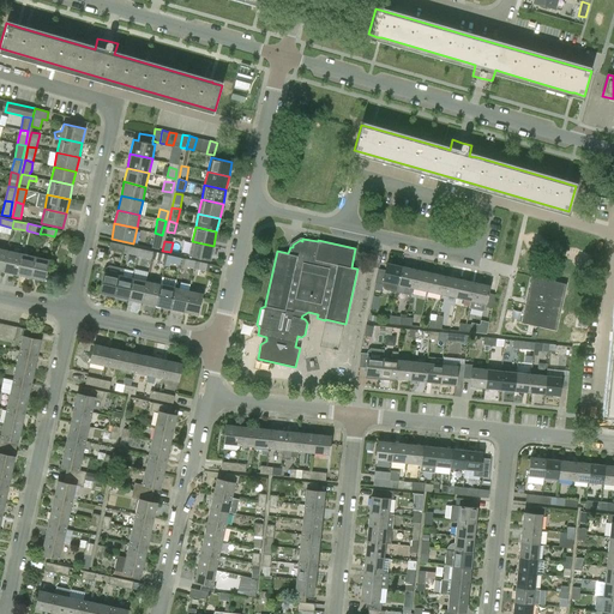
[(214,246),(192,241),(188,256),(210,260),(214,246)]
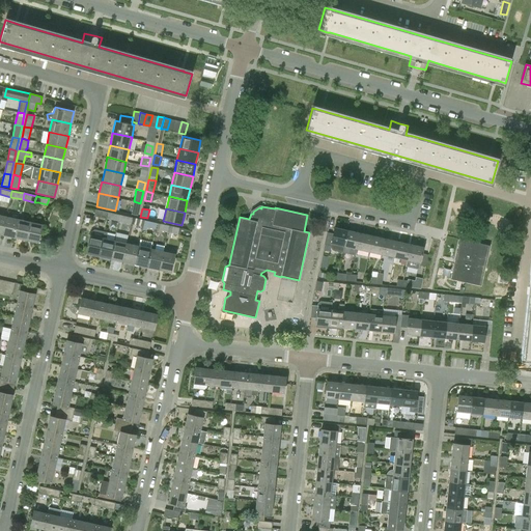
[(94,215),(103,217),(107,218),(108,212),(104,211),(95,210),(94,215)]
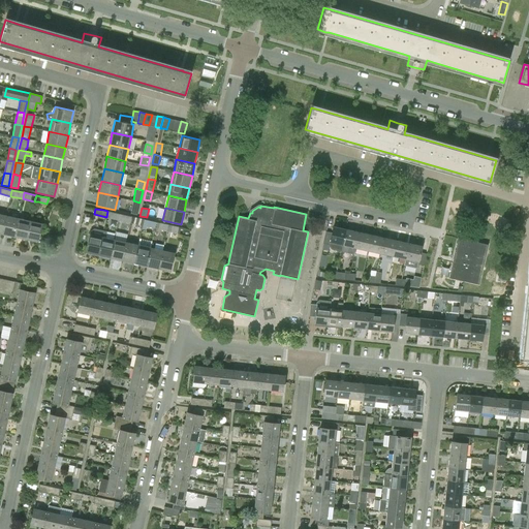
[(107,211),(106,217),(119,219),(120,214),(107,211)]
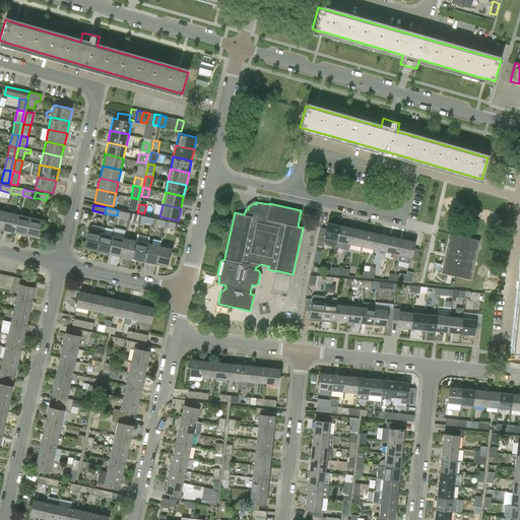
[(128,218),(129,212),(118,210),(117,215),(128,218)]
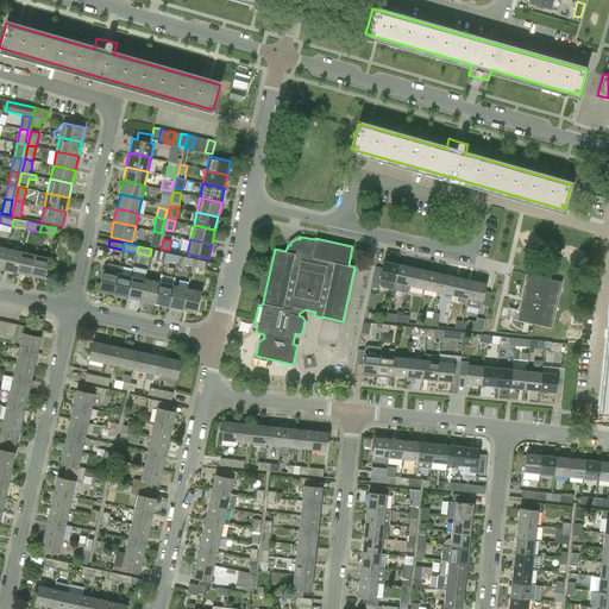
[(7,248),(2,269),(16,272),(22,251),(7,248)]
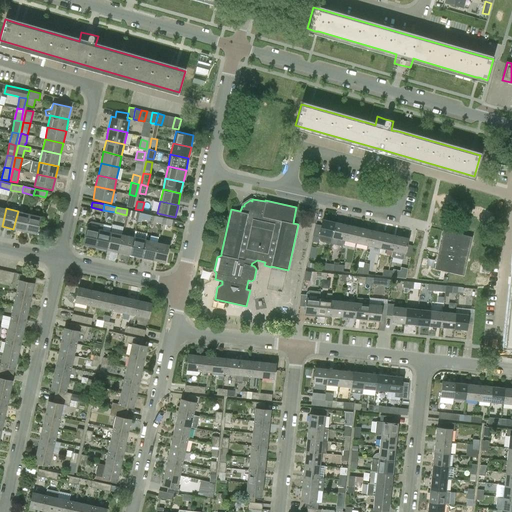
[(131,210),(130,217),(138,218),(139,212),(131,210)]
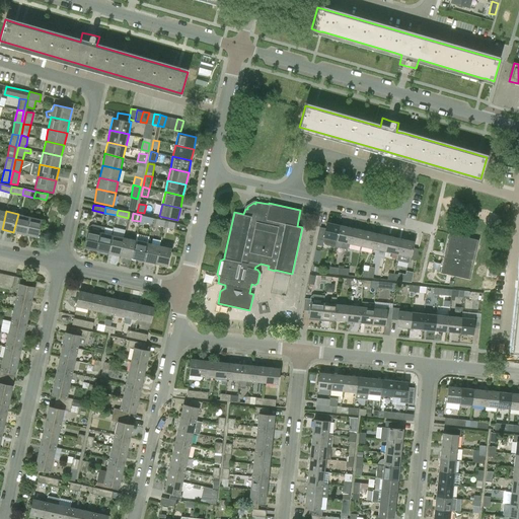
[(18,214),(13,232),(25,235),(29,216),(18,214)]
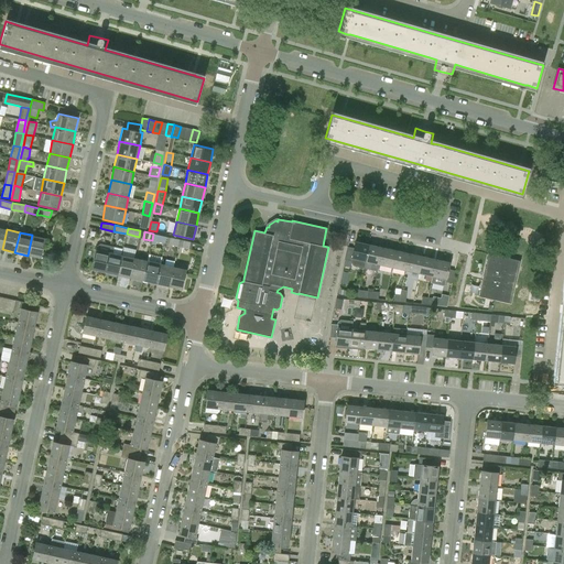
[(165,243),(166,237),(153,234),(152,240),(165,243)]
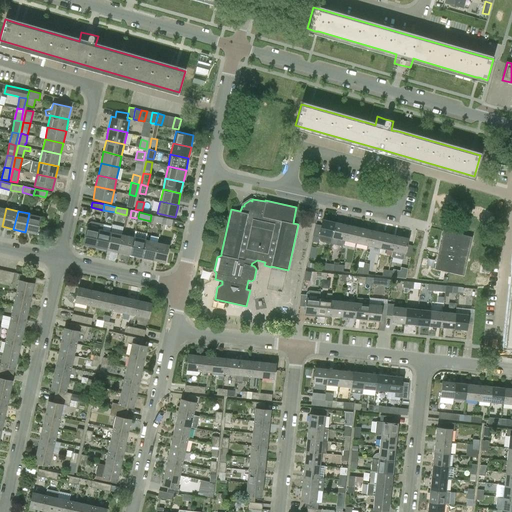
[(29,213),(25,232),(37,234),(41,216),(29,213)]
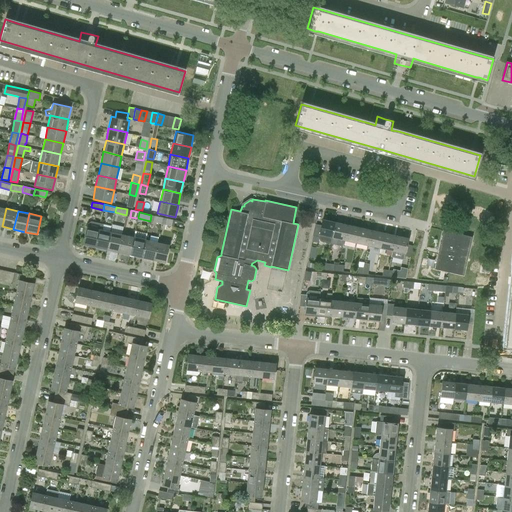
[(163,217),(161,223),(173,225),(175,220),(163,217)]
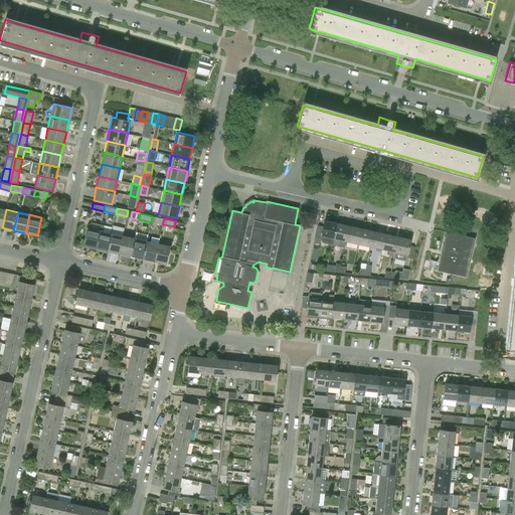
[(314,236),(321,237),(321,238),(323,242),(332,244),(334,238),(337,223),(324,220),(323,226),(317,225),(314,236)]
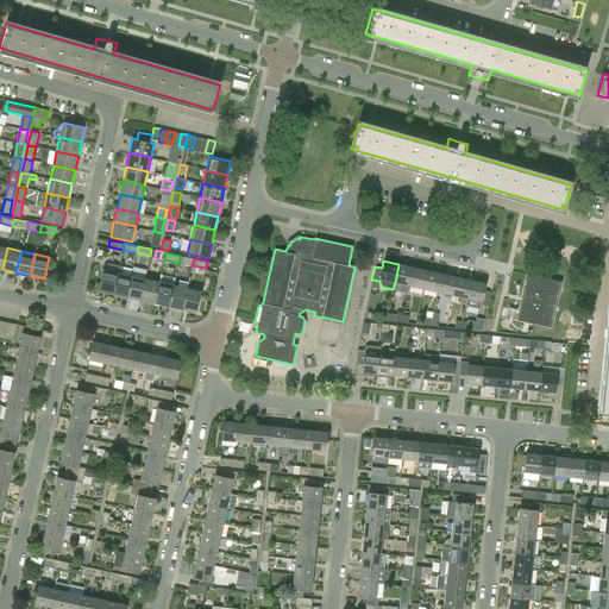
[(113,294),(119,265),(108,263),(104,265),(99,290),(113,294)]
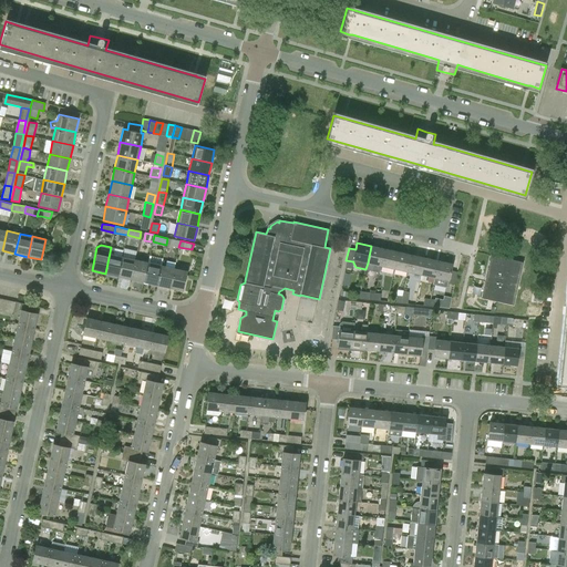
[(384,248),(371,246),(368,263),(374,264),(372,271),(379,272),(381,265),(384,248)]
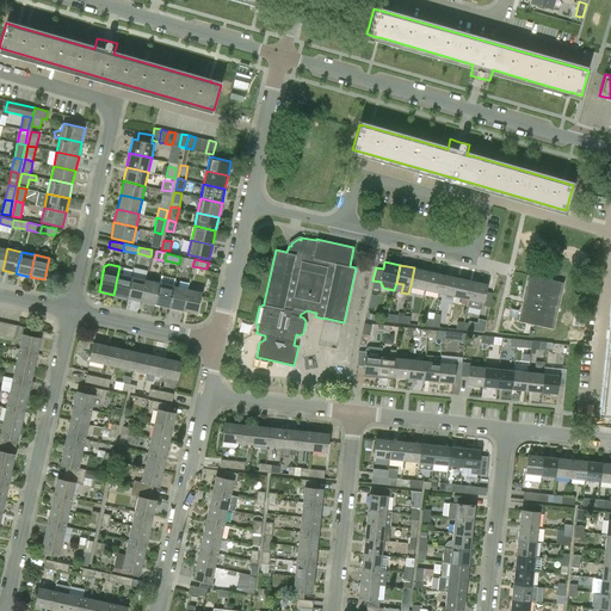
[(119,266),(113,295),(127,298),(131,276),(122,273),(123,267),(119,266)]
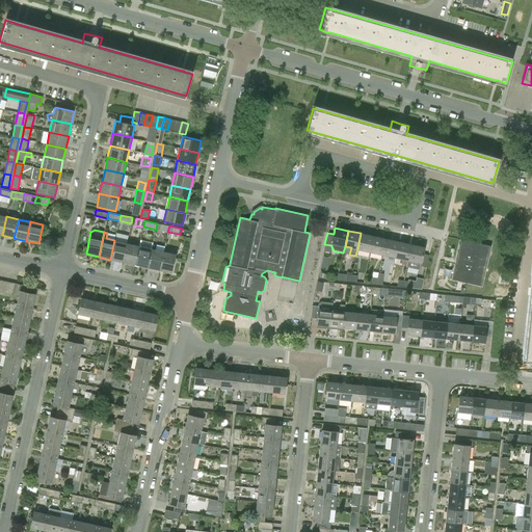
[(361,233),(357,248),(370,251),(373,236),(361,233)]
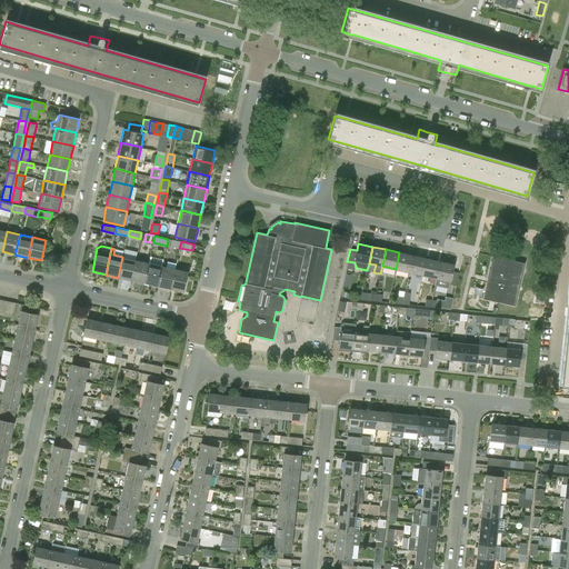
[(409,272),(412,256),(399,252),(396,269),(409,272)]
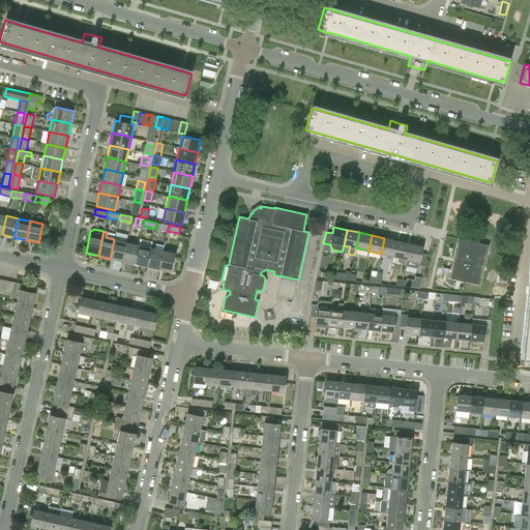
[(393,257),(396,241),(384,238),(381,254),(393,257)]
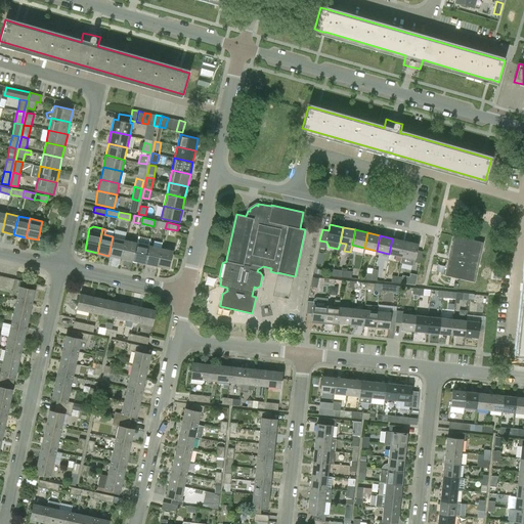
[(448,260),(444,275),(460,278),(474,281),(483,243),(453,235),(449,256),(448,260)]
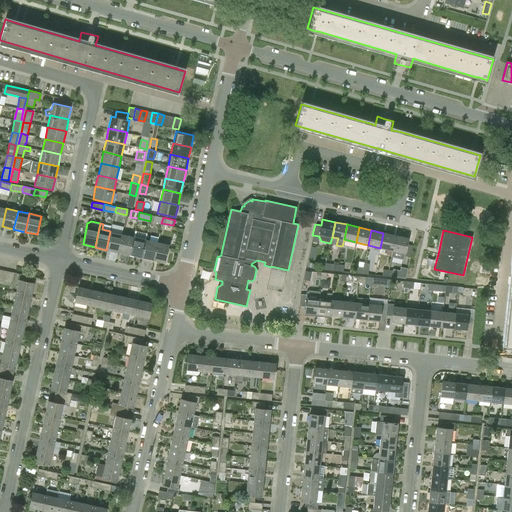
[(110,231),(106,250),(118,252),(122,234),(110,231)]
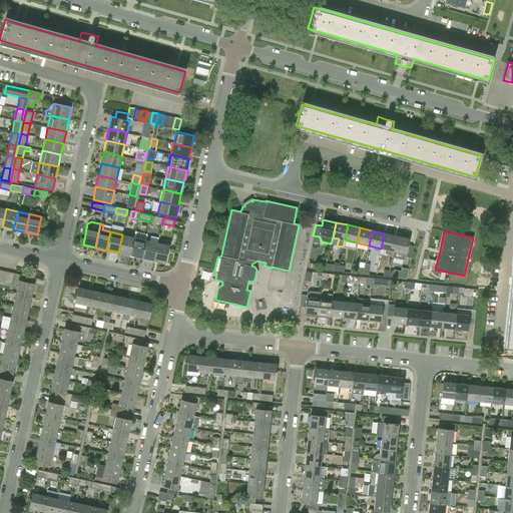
[(393,250),(396,235),(384,233),(381,248),(393,250)]
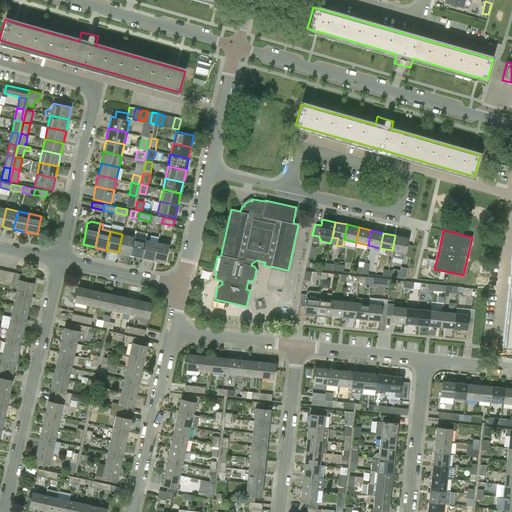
[(122,234),(118,252),(130,255),(134,236),(122,234)]
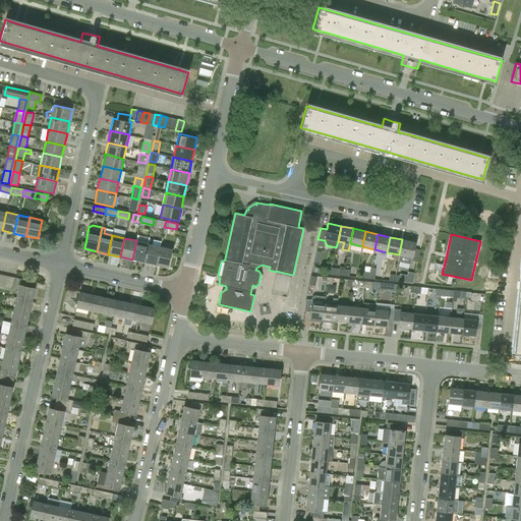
[(149,243),(145,262),(156,265),(160,246),(161,241),(154,239),(152,244),(149,243)]
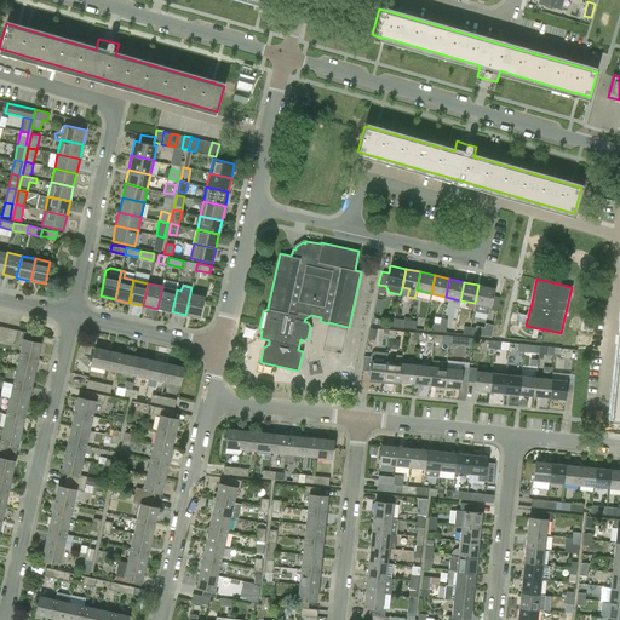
[(500,297),(492,296),(494,288),(478,285),(475,303),(489,306),(489,309),(497,311),(500,297)]
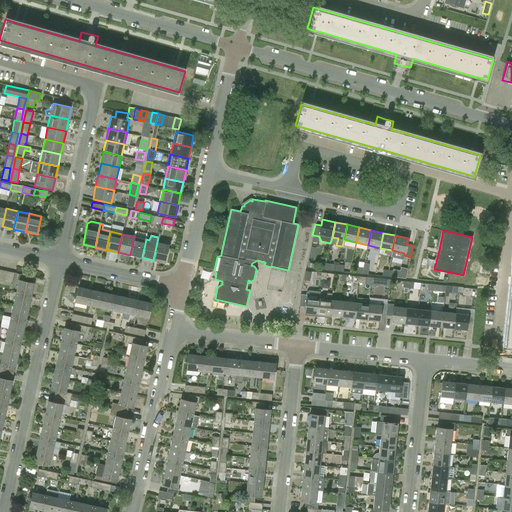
[(134,236),(130,255),(142,257),(146,239),(134,236)]
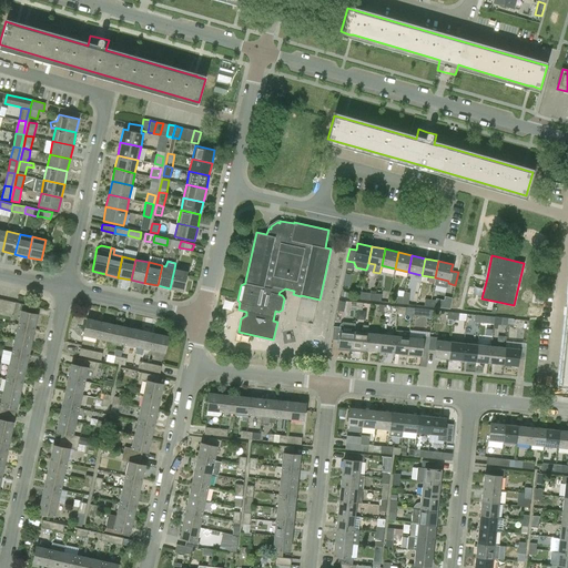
[(174,269),(170,288),(183,292),(188,271),(174,269)]
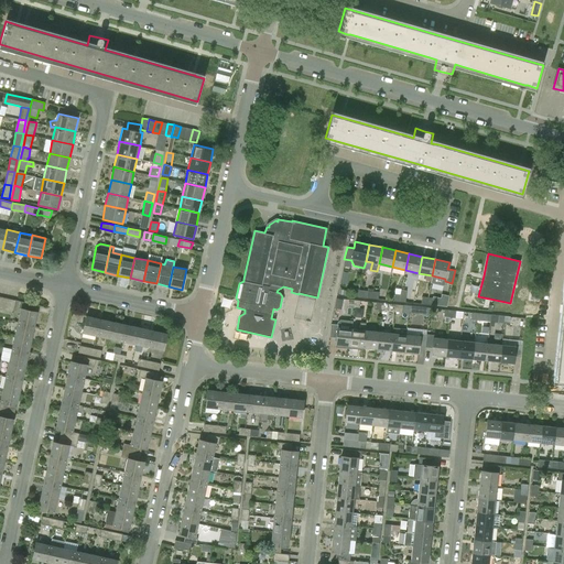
[(0,310),(7,312),(9,299),(2,297),(0,306),(0,310)]
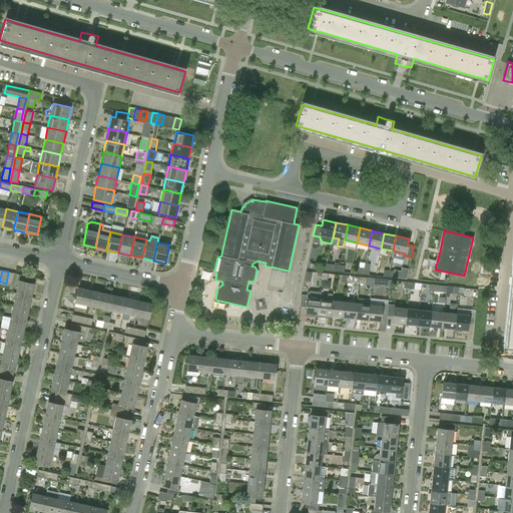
[(12,285),(14,274),(8,272),(6,284),(12,285)]
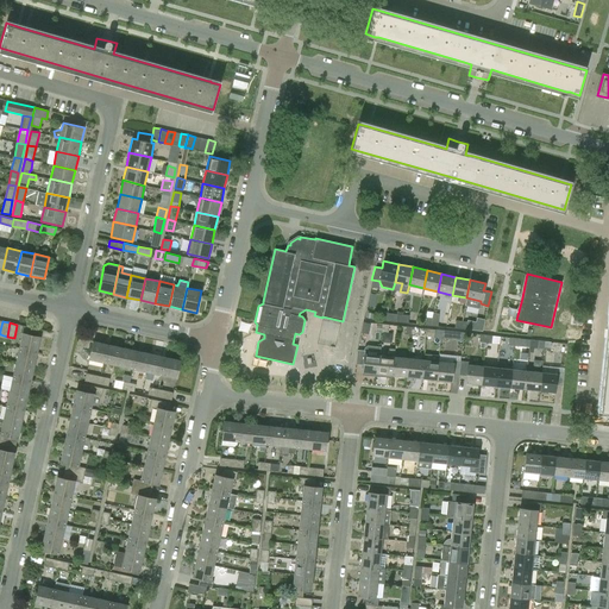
[(20,341),(38,346),(41,337),(39,337),(42,330),(22,326),(20,333),(23,333),(20,341)]
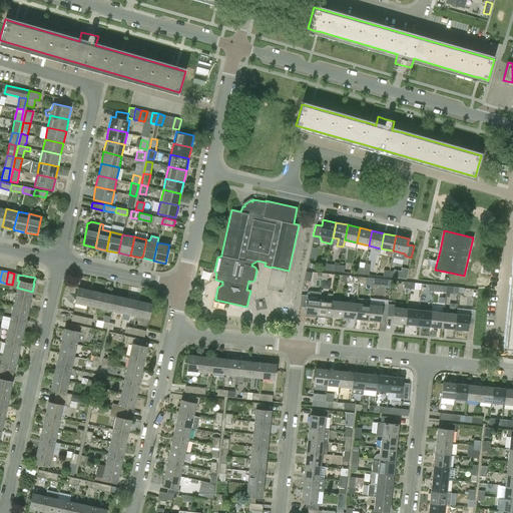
[(477,278),(476,285),(489,287),(490,280),(477,278)]
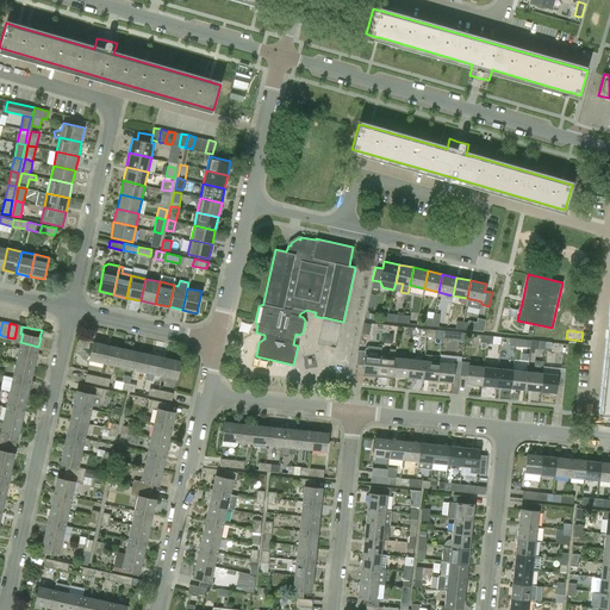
[(17,358),(35,362),(38,347),(20,342),(17,358)]
